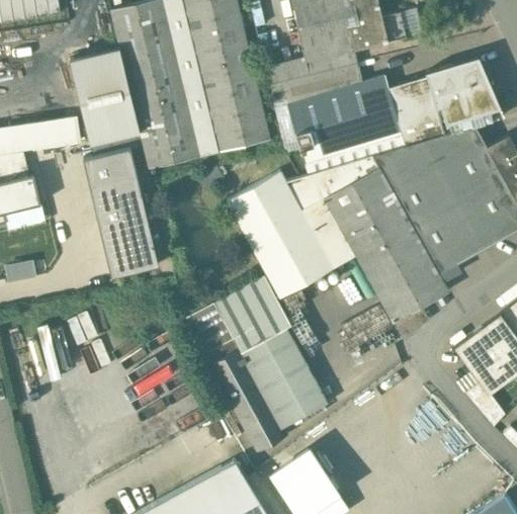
[(58,0),(0,0),(0,24),(61,16),(58,0)]
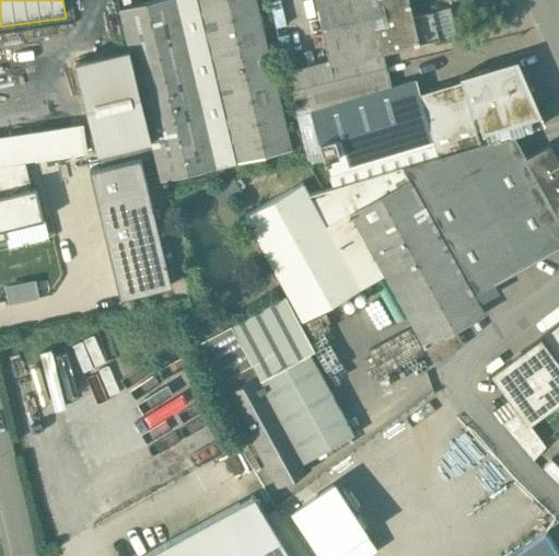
[(255,0),(177,0),(176,0),(175,0),(172,0),(119,13),(129,54),(150,142),(151,147),(152,147),(161,184),(240,165),(292,153),(256,4),(257,4),(255,0)]
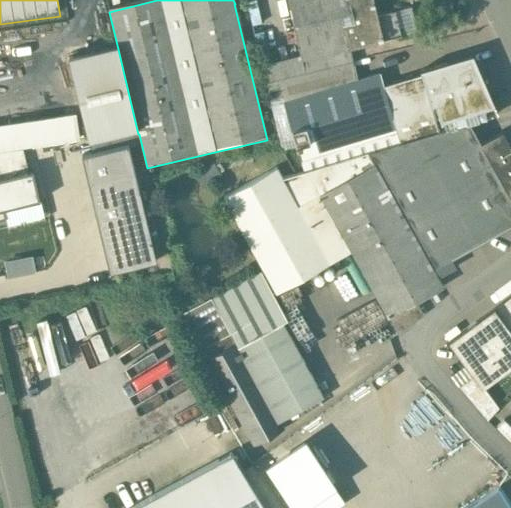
[(373,0),(288,0),(301,57),(303,62),(323,57),(351,51),(402,39),(396,14),(378,18),(373,0)]
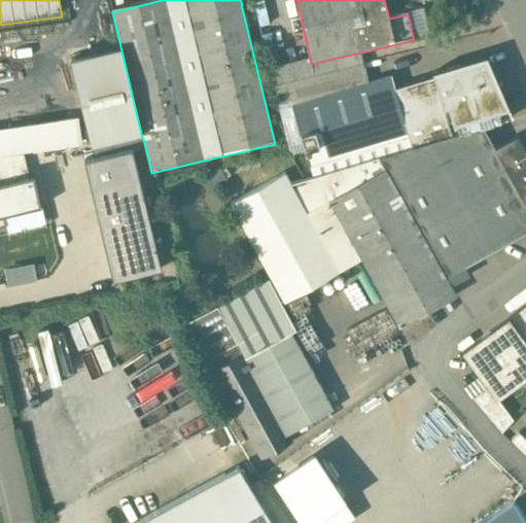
[(424,10),(408,14),(414,40),(430,36),(424,10)]
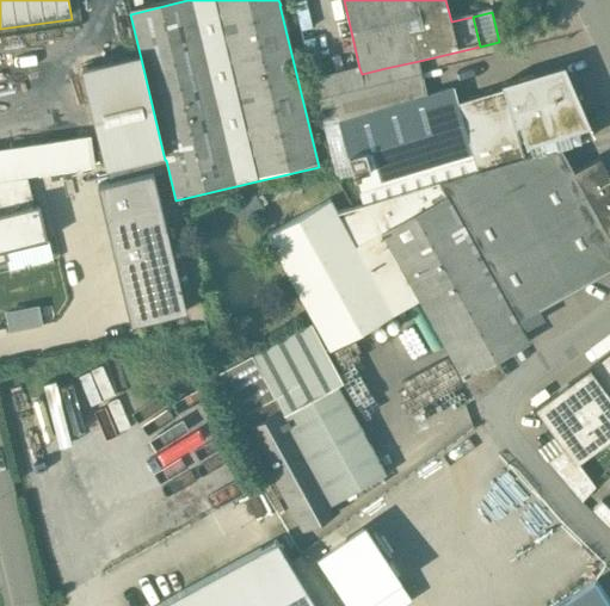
[(141,59),(84,72),(106,168),(164,155),(141,59)]
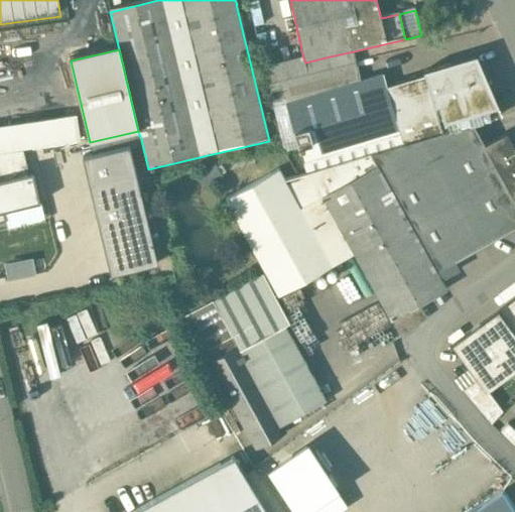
[(354,51),(326,57),(329,72),(357,66),(354,51)]
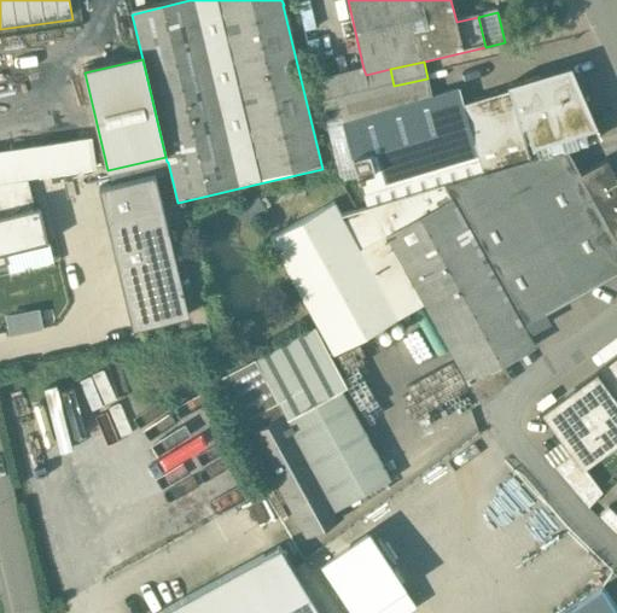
[(337,100),(370,92),(366,75),(364,69),(315,81),(321,104),(337,100)]
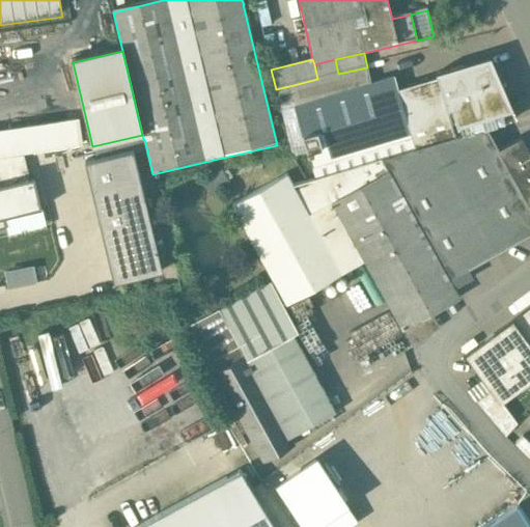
[(335,59),(314,64),(317,79),(338,74),(335,59)]
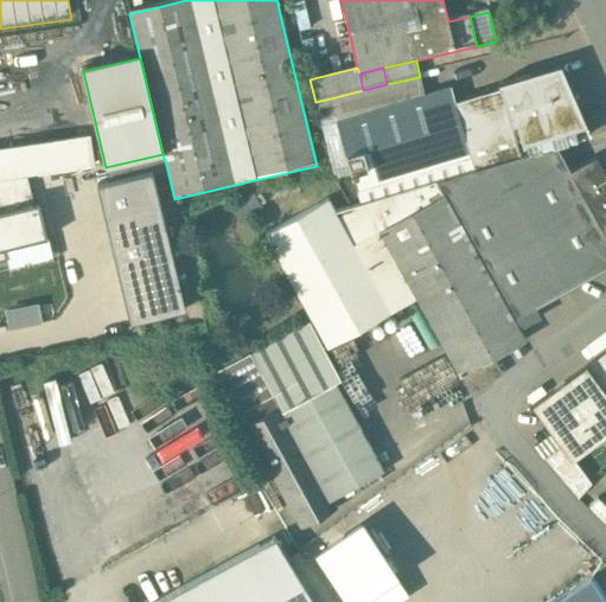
[(559,75),(531,83),(530,78),(499,88),(501,93),(521,160),(557,149),(587,140),(586,139),(559,75)]
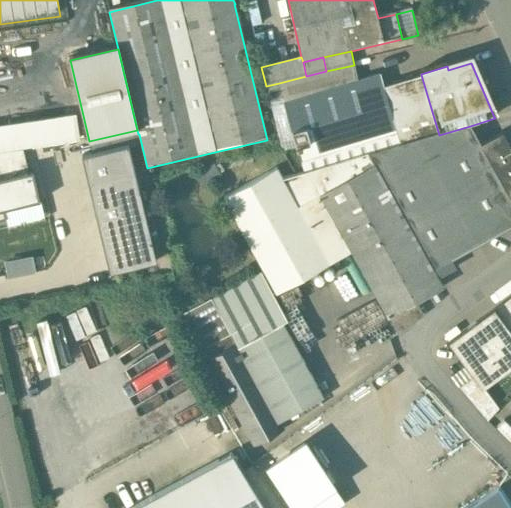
[(358,84),(354,65),(326,71),(306,76),(279,83),(285,106),(358,84)]
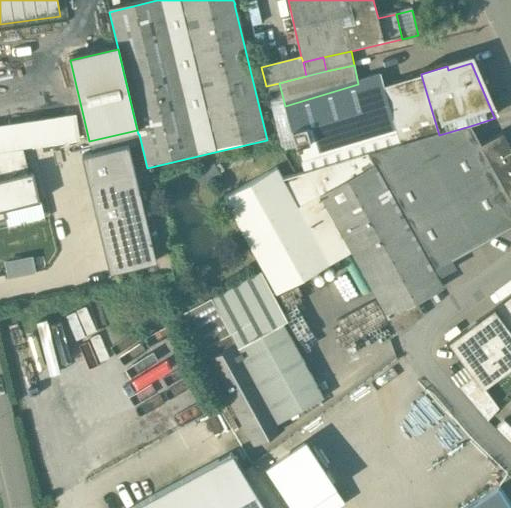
[(358,84),(285,106),(297,148),(302,163),(397,135),(384,89),(380,77),(358,84)]
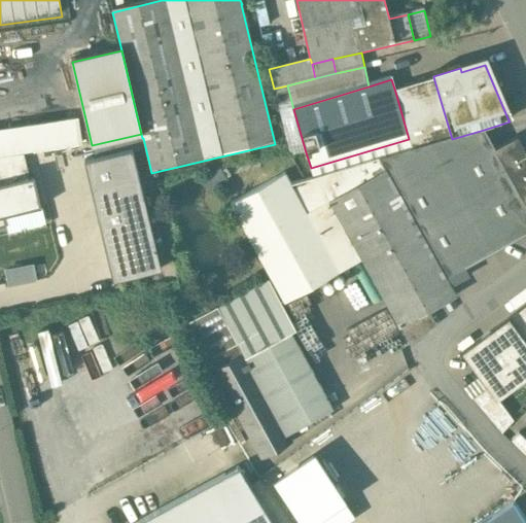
[(434,80),(395,92),(409,139),(413,150),(452,139),(434,80)]
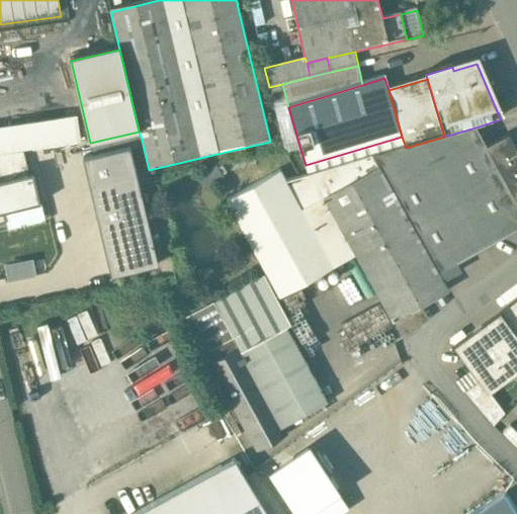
[(282,84),(269,87),(285,154),(300,150),(288,107),(282,84)]
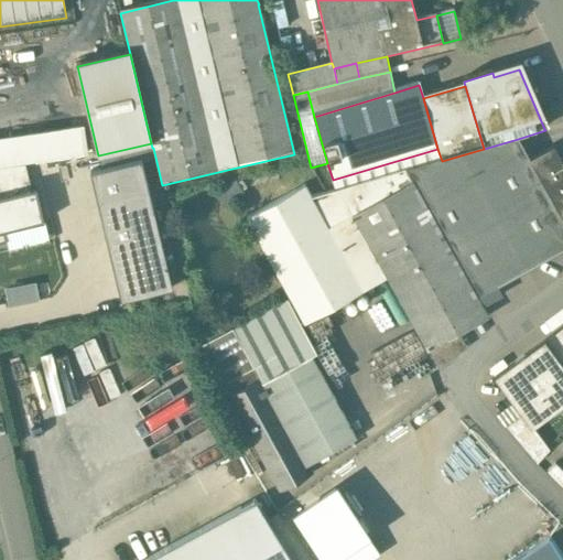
[(79,128),(0,140),(0,170),(26,167),(83,158),(79,128)]
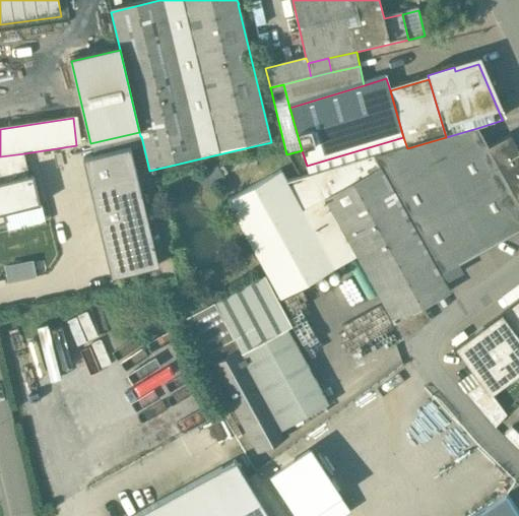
[(407,148),(374,158),(380,170),(326,199),(358,258),(404,342),(432,323),(424,310),(451,295),(441,276),(518,234),(518,151),(511,137),(490,149),(477,128),(446,137),(407,148)]
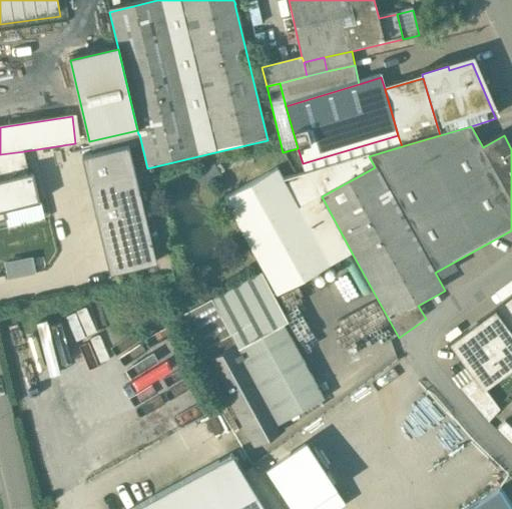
[(157,264),(129,147),(83,158),(111,275),(157,264)]
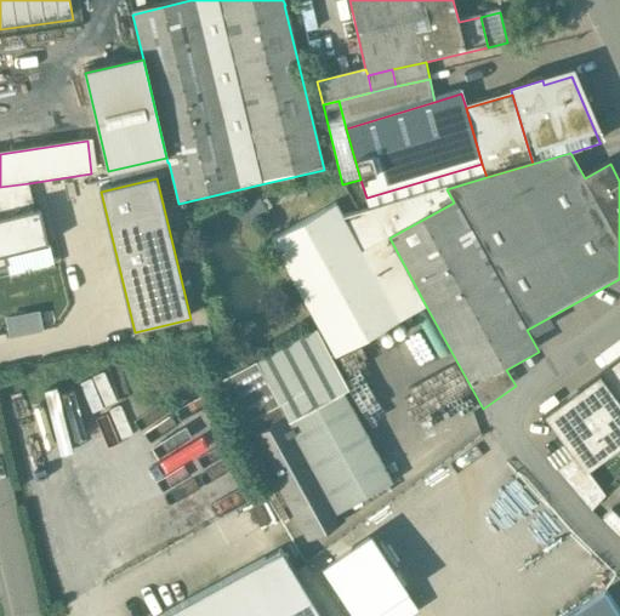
[(0,220),(35,211),(29,183),(0,187),(0,220)]
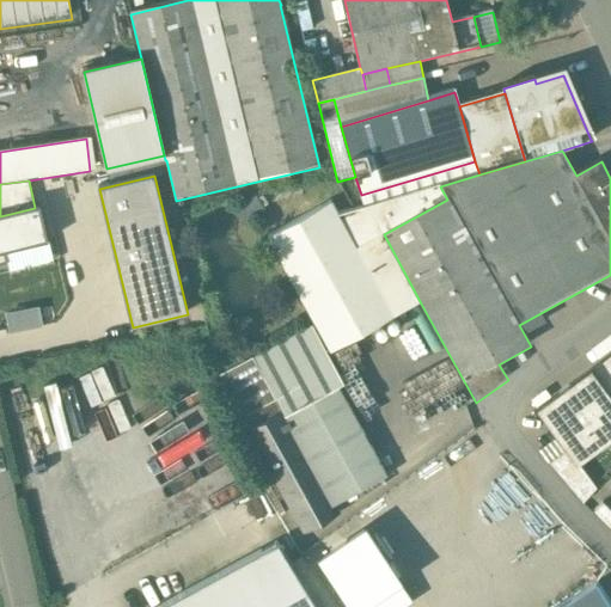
[(447,200),(440,186),(340,216),(334,204),(270,239),(333,351),(421,304),(384,234),(447,200)]
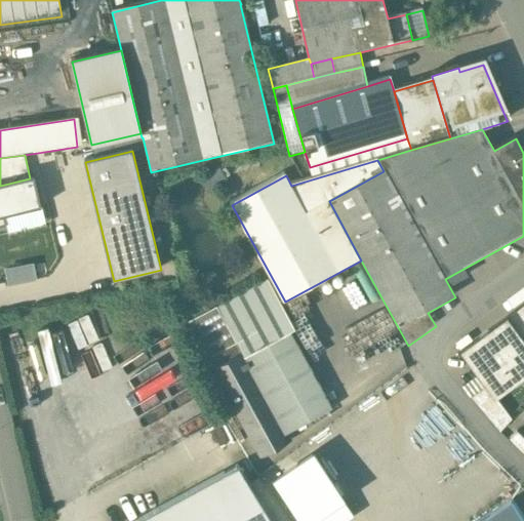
[(41,209),(34,177),(30,178),(0,186),(0,229),(7,228),(5,217),(41,209)]
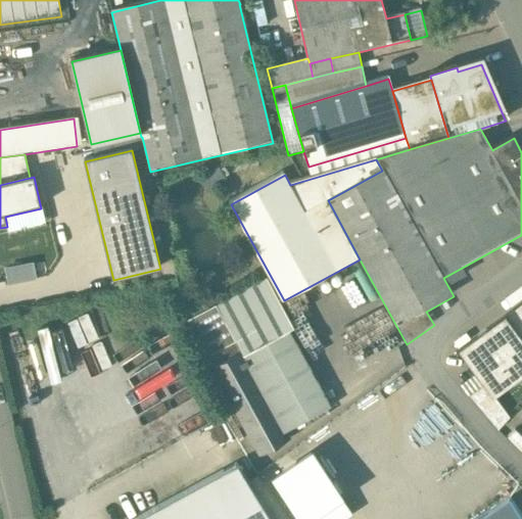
[(7,227),(9,233),(45,225),(41,208),(5,217),(7,227)]
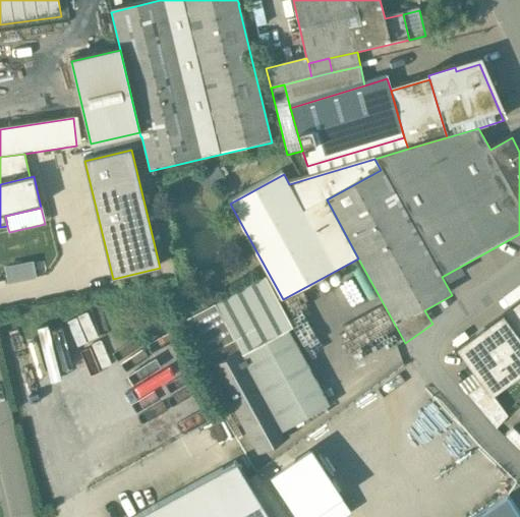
[(266,278),(215,305),(235,342),(242,355),(288,330),(292,328),(266,278)]
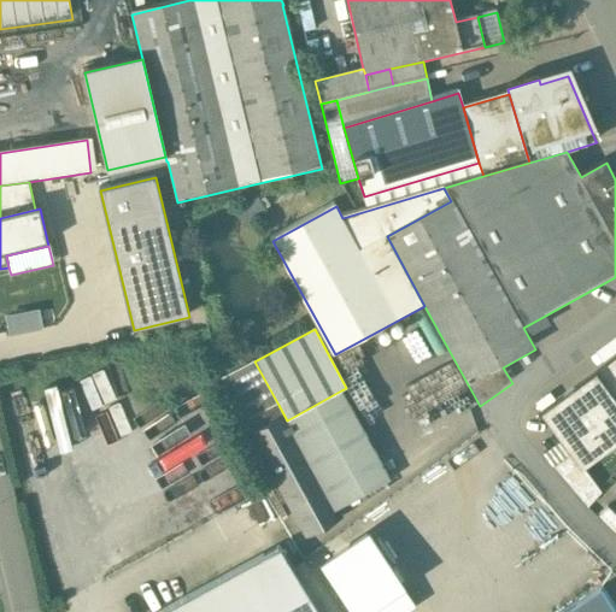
[(615,360),(597,376),(615,401),(615,360)]
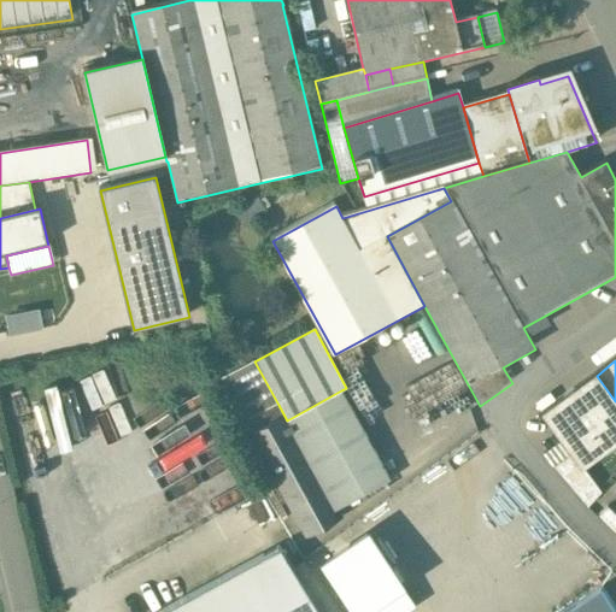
[(254,362),(221,380),(245,423),(279,405),(254,362)]
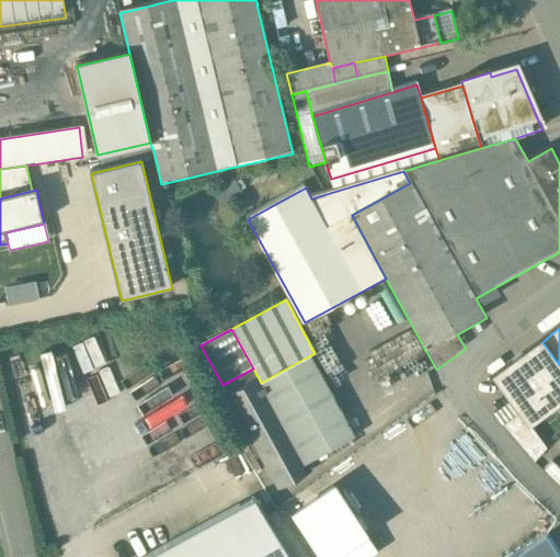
[(559,365),(543,342),(493,378),(521,416),(529,429),(530,428),(559,406),(559,365)]
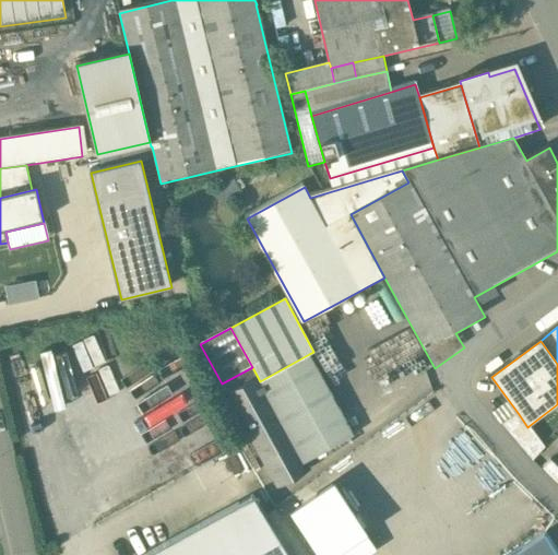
[(10,352),(11,381),(113,376),(111,347),(10,352)]
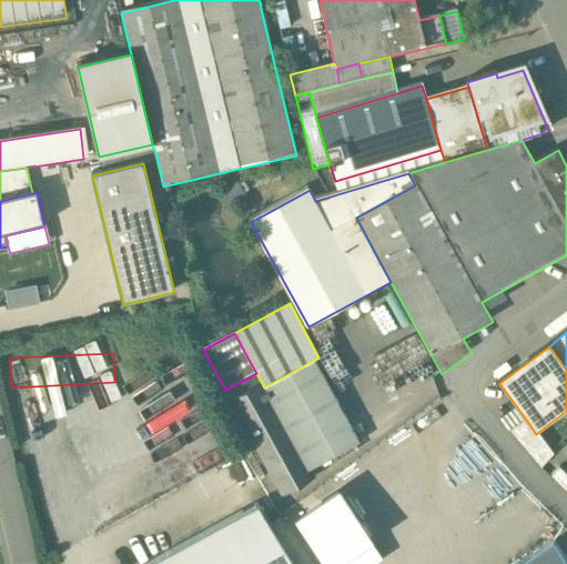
[(314,360),(264,388),(311,471),(361,444),(314,360)]
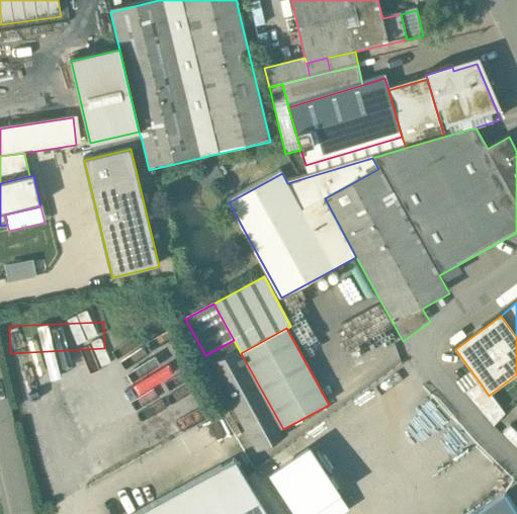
[(234,340),(205,355),(258,452),(286,436),(283,429),(241,353),(234,340)]
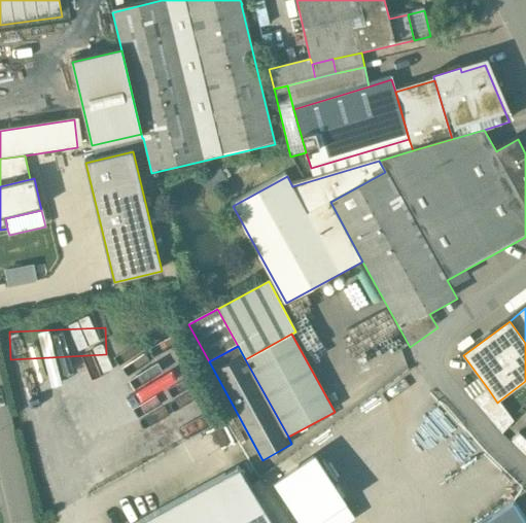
[(497,403),(489,390),(472,402),(501,437),(515,423),(498,402),(497,403)]
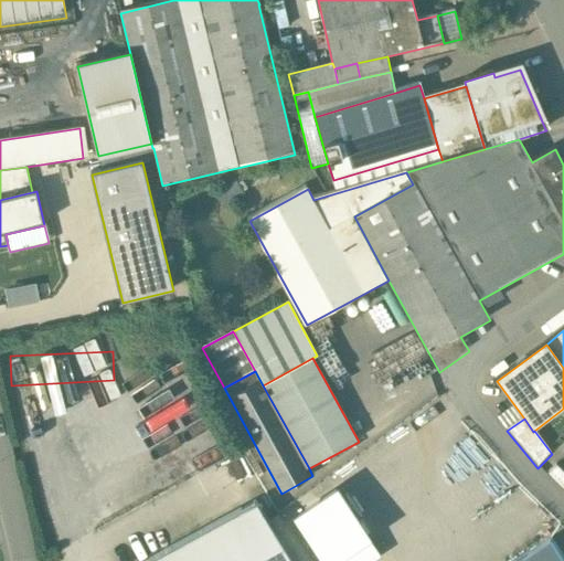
[(368,539),(338,493),(298,519),(326,560),(336,560),(368,539)]
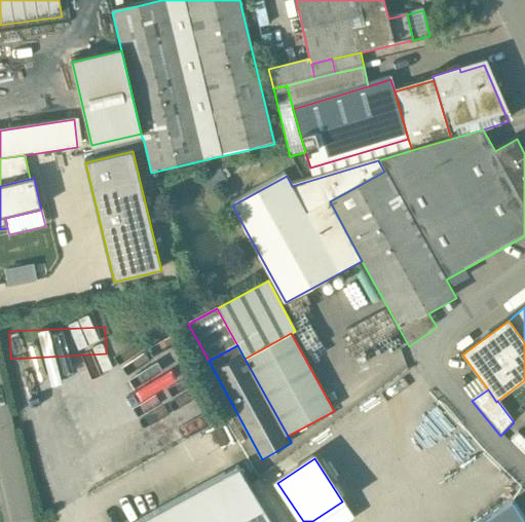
[(250,487),(238,468),(139,521),(288,521),(260,481),(250,487)]
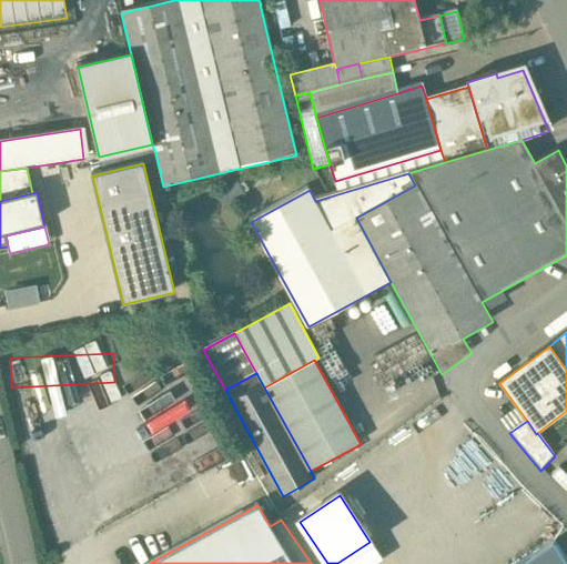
[(566,562),(555,544),(525,563),(566,563),(566,562)]
